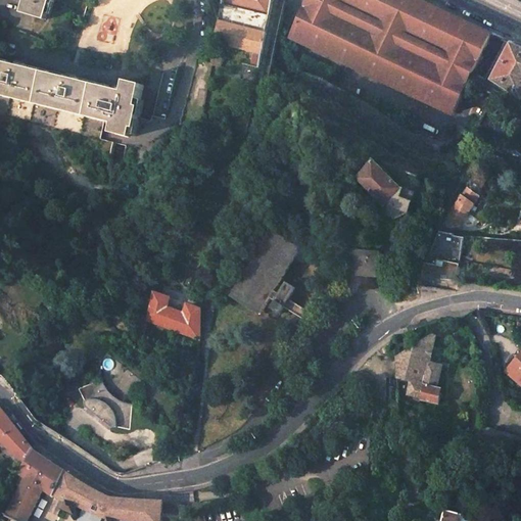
[(22,0),(19,11),(44,18),(49,0),(22,0)]
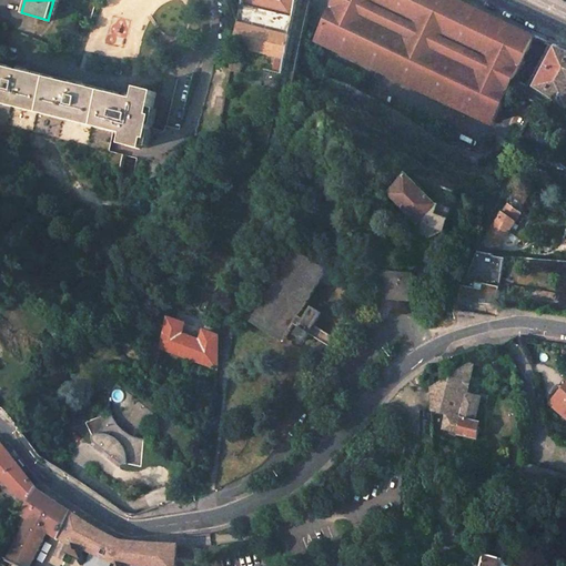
[(81,0),(76,20),(87,23),(94,0),(81,0)]
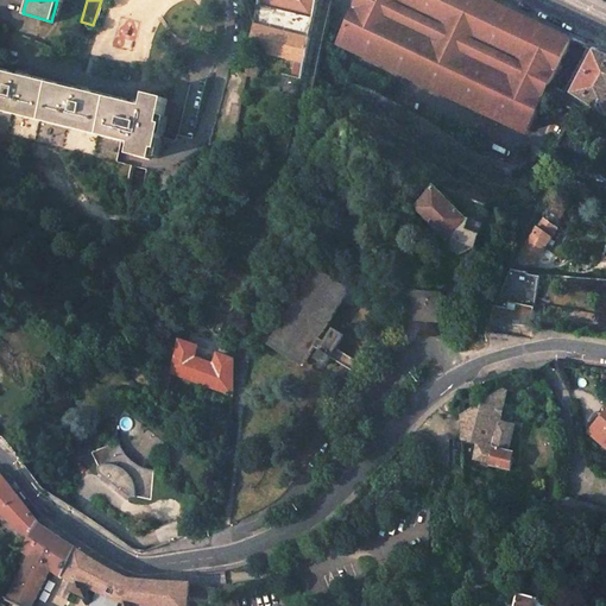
[(258,0),(248,49),(305,55),(316,0),(258,0)]
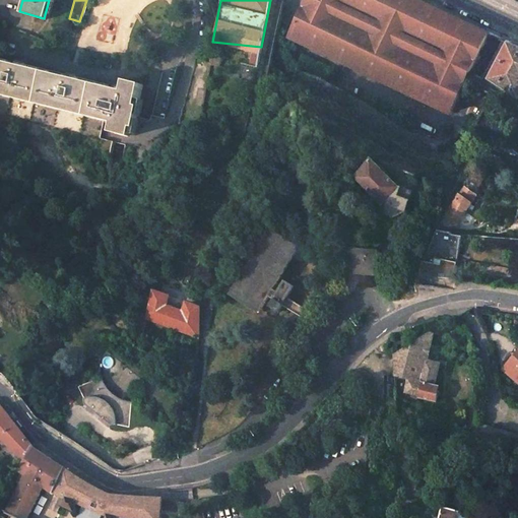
[(305,0),(289,33),(451,110),(488,33),(419,0),(305,0)]
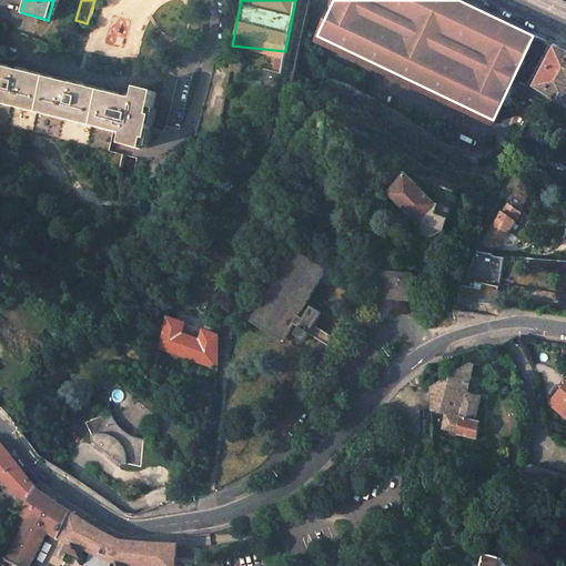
[(565,51),(555,47),(534,86),(565,105),(565,104),(565,51)]
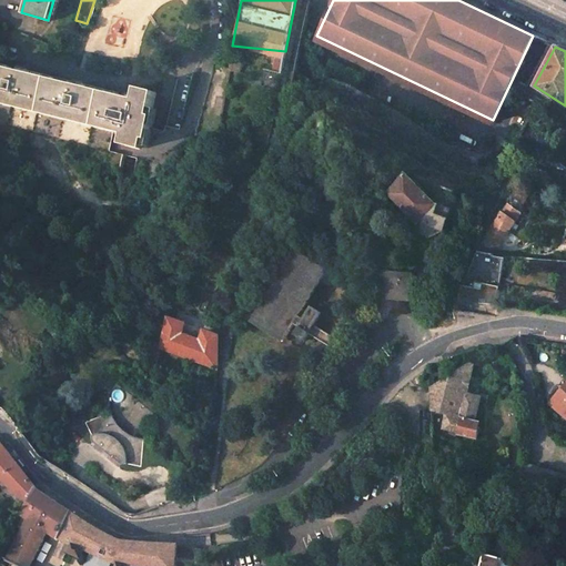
[(327,57),(319,76),(351,91),(360,72),(327,57)]
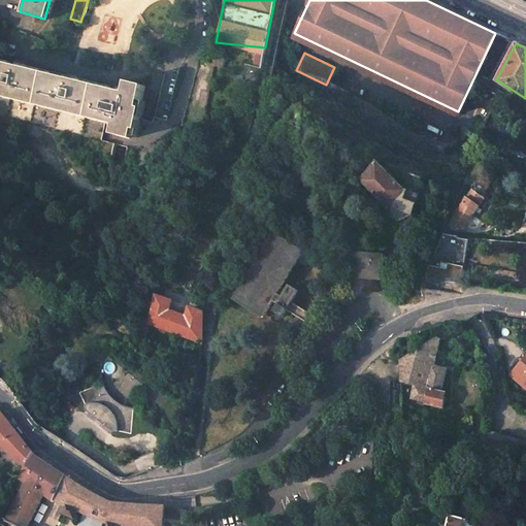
[(0,97),(104,123),(113,124),(110,132),(130,137),(133,127),(135,128),(138,118),(140,106),(138,105),(143,85),(127,79),(124,91),(0,60),(0,97)]
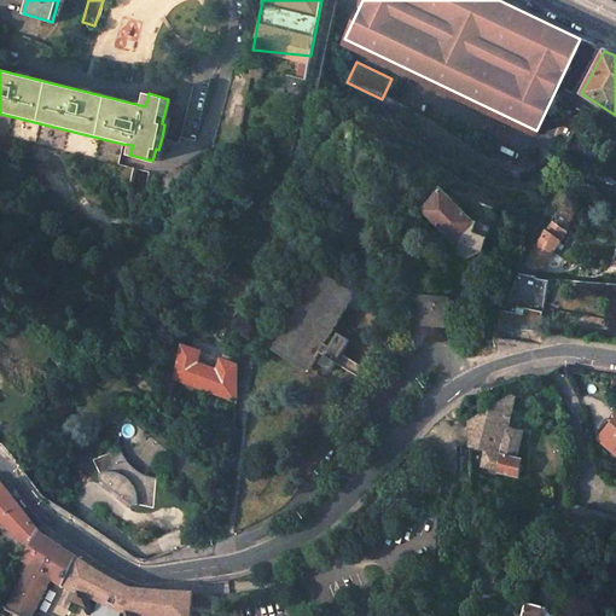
[(0,150),(128,181),(132,166),(117,162),(122,144),(0,114),(0,150)]
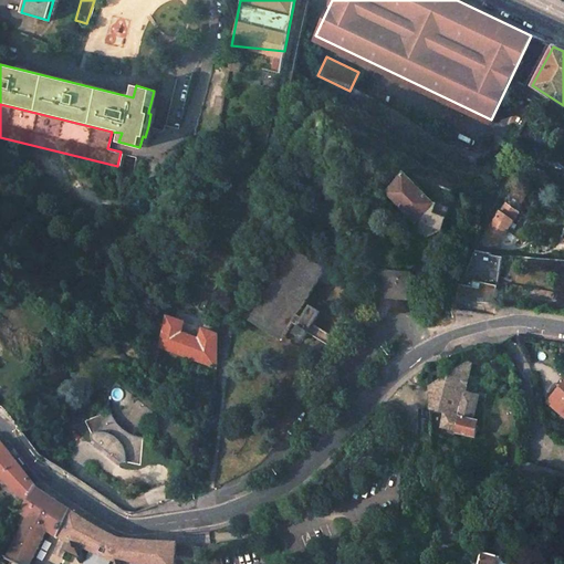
[(405,173),(386,191),(414,220),(432,202),(407,175),(405,173)]
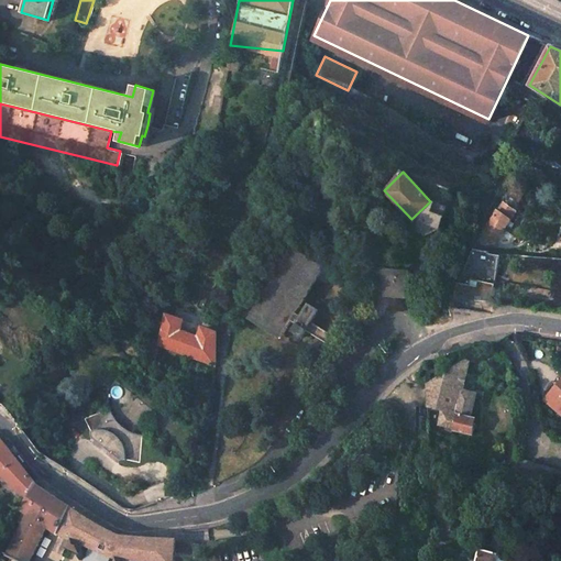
[(411,219),(409,228),(422,233),(438,228),(446,206),(431,201),(430,201),(411,219)]
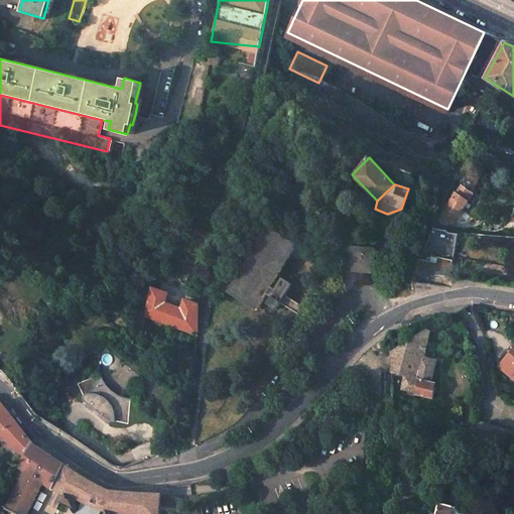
[(461,184),(455,190),(467,199),(472,193),(461,184)]
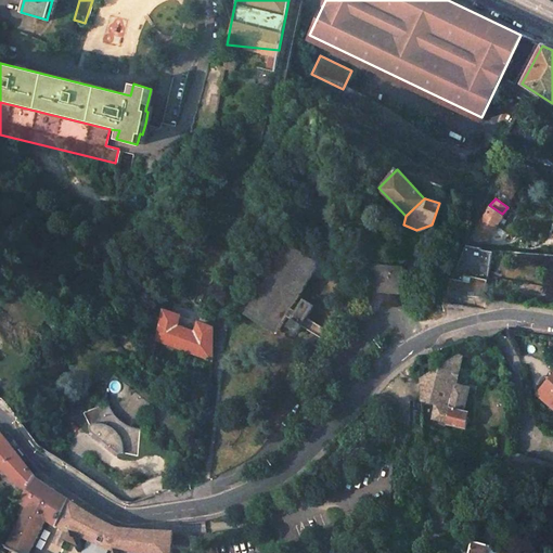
[(489,205),(470,232),(467,238),(476,239),(485,238),(494,223),(502,214),(489,205)]
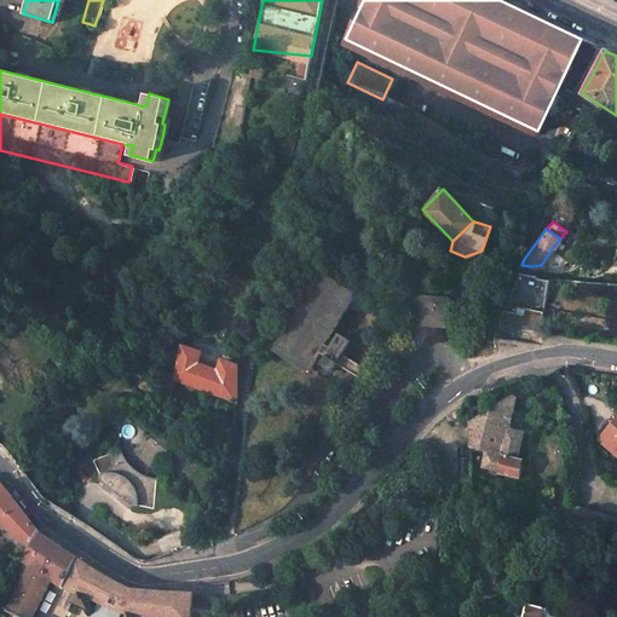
[(323,271),(274,349),(306,370),(319,351),(326,342),(356,292),(323,271)]
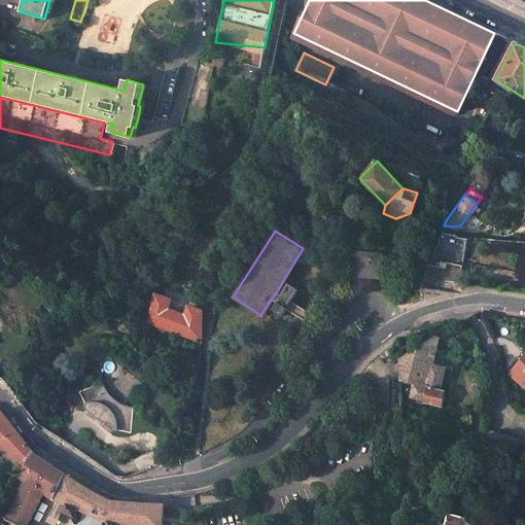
[(430,254),(427,263),(445,267),(446,261),(461,265),(465,238),(455,236),(455,235),(441,232),(430,254)]
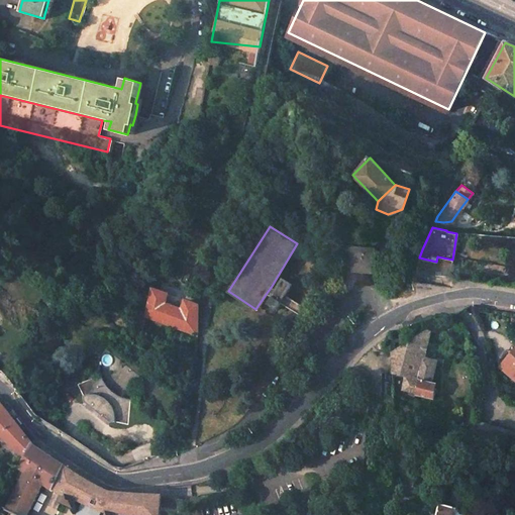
[(346,244),(344,270),(373,272),(375,246),(346,244)]
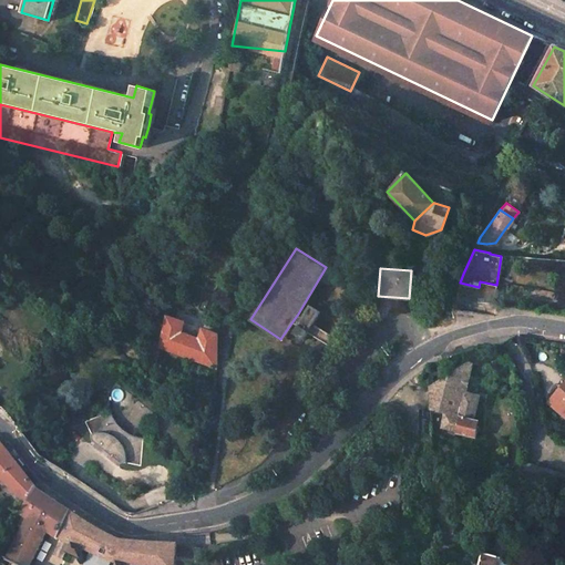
[(456,290),(456,297),(476,300),(478,296),(494,298),(496,285),(480,281),(479,287),(460,283),(456,290)]
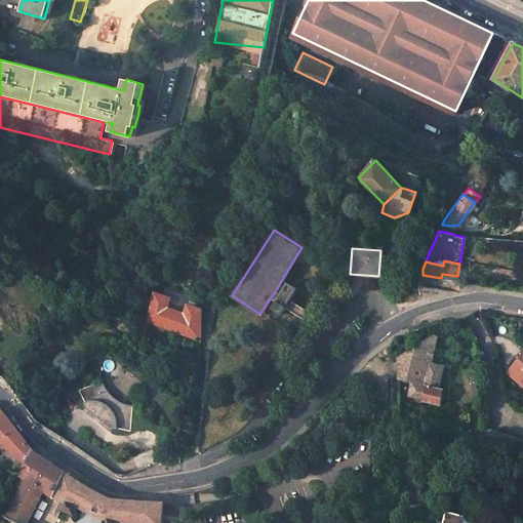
[(276,300),(272,308),(280,313),(284,307),(286,303),(289,298),(296,287),(288,282),(280,293),(276,300)]
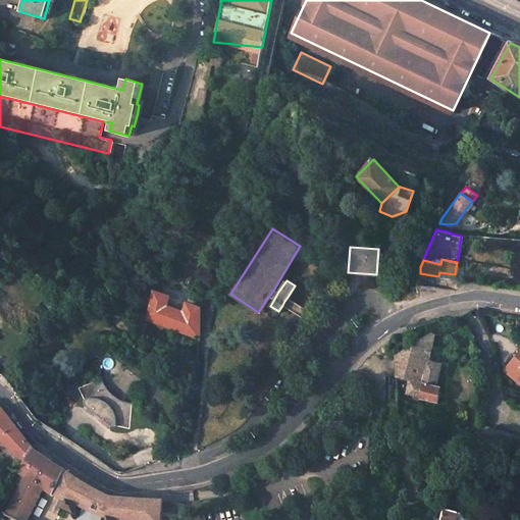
[(274,289),(269,296),(274,299),(278,292),(274,289)]
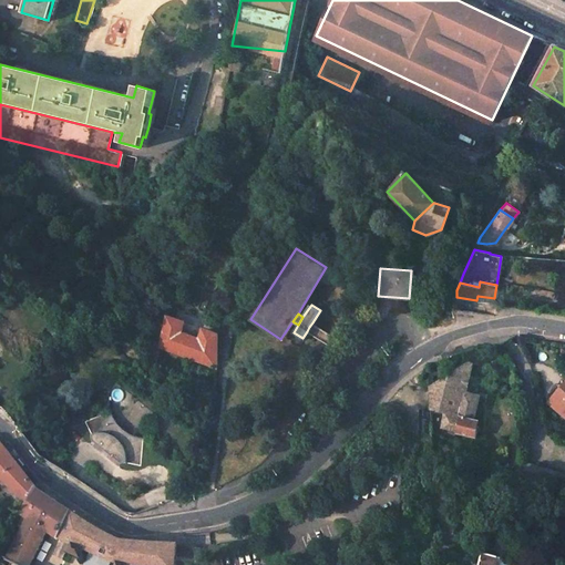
[(162,331),(157,345),(215,366),(216,334),(204,328),(199,340),(177,332),(181,320),(167,316),(164,324),(162,331)]
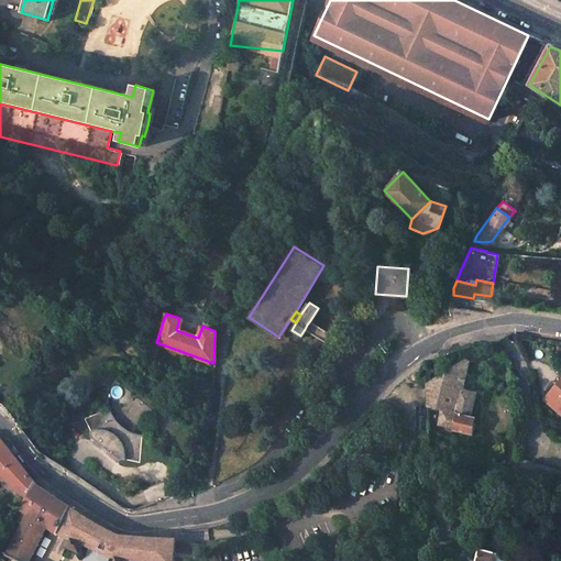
[(123,348),(129,355),(136,350),(131,342),(123,348)]
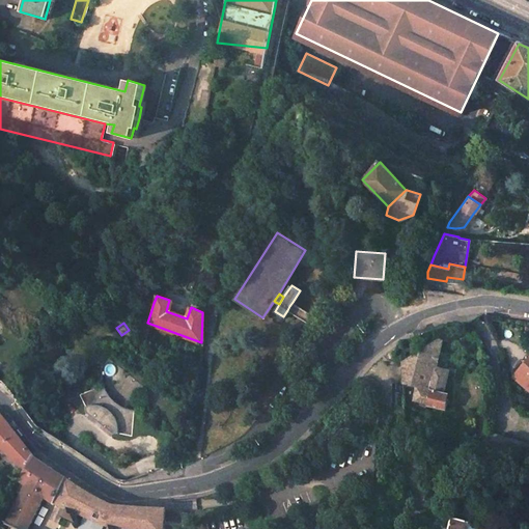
[(135,323),(132,333),(144,340),(148,328),(135,323)]
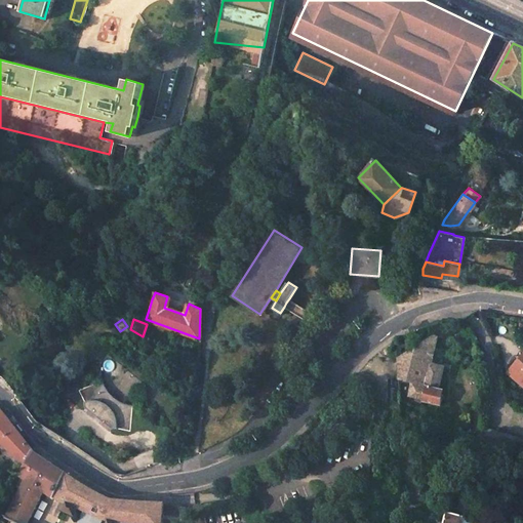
[(435,335),(434,334),(409,350),(397,358),(398,375),(398,378),(407,380),(404,396),(411,398),(412,395),(420,397),(420,399),(438,403),(439,401),(441,391),(442,389),(436,387),(442,365),(435,364),(436,357),(431,355),(436,335),(435,335)]
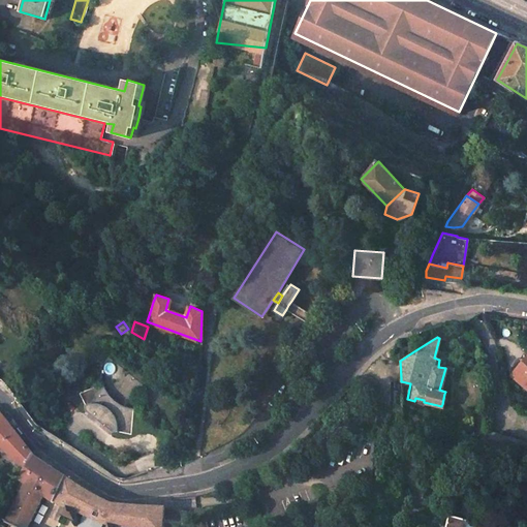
[(526,388),(526,353),(510,373),(510,374),(526,389),(526,388)]
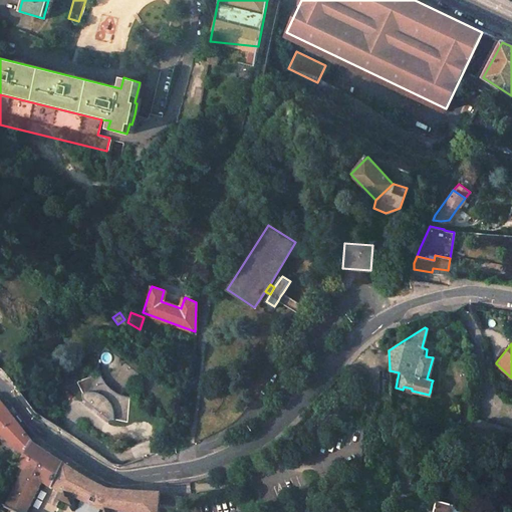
[(124,420),(128,395),(115,391),(106,386),(95,370),(86,374),(74,378),(80,394),(82,399),(108,418),(124,420)]
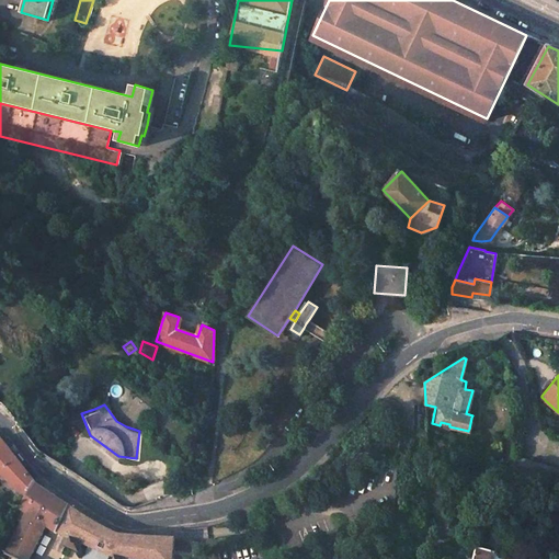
[(0,469),(24,491),(33,480),(11,451),(0,437),(0,469)]
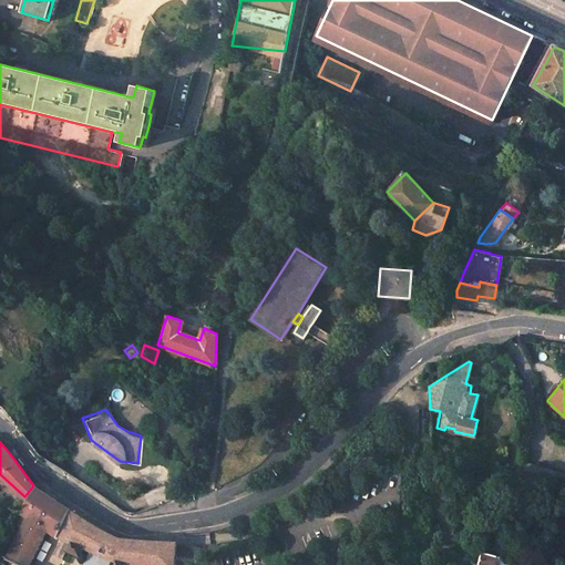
[(24,496),(19,511),(26,516),(45,530),(57,536),(57,535),(70,509),(33,485),(24,496)]
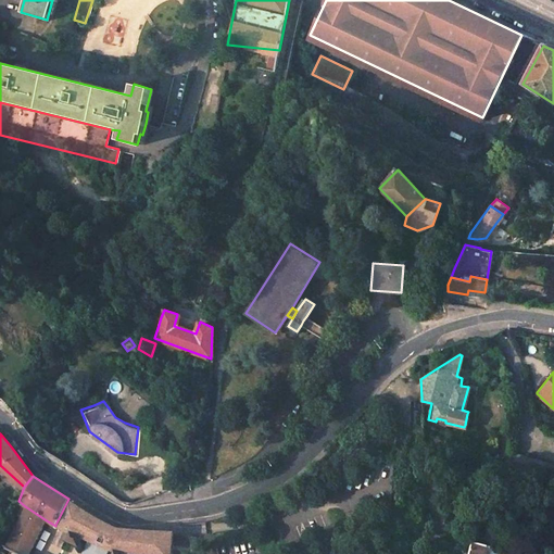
[(68,499),(55,525),(68,530),(64,538),(77,545),(82,537),(89,540),(108,548),(111,549),(112,549),(111,553),(129,553),(130,552),(143,553),(168,553),(172,531),(129,529),(116,527),(97,518),(80,507),(68,499)]
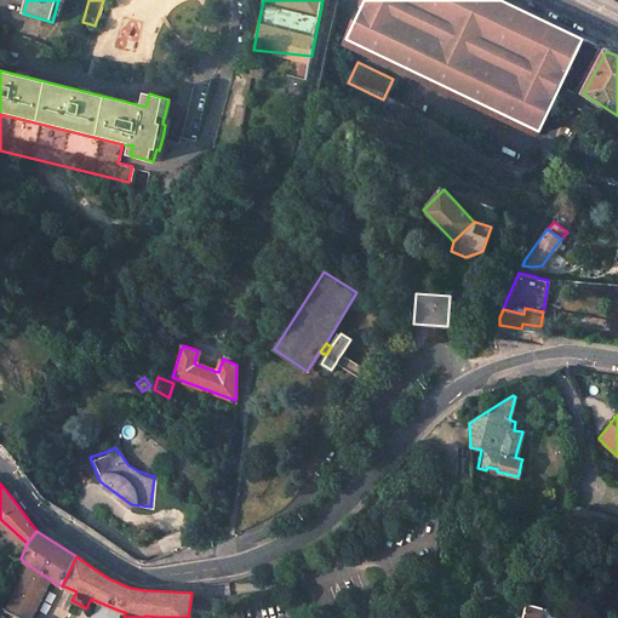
[(28,565),(5,608),(15,613),(26,617),(28,617),(50,579),(28,565)]
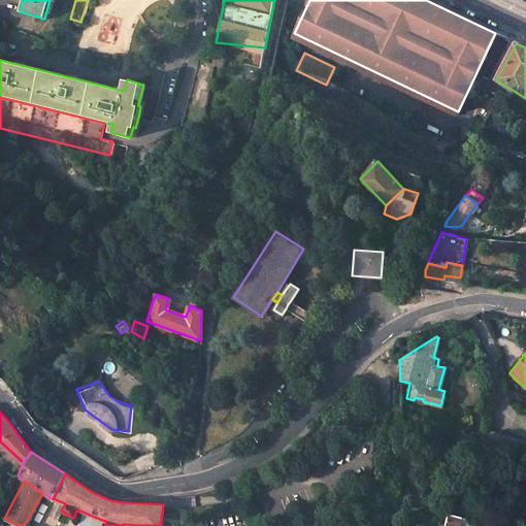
[(98,525),(102,520),(85,513),(76,525),(22,525),(12,522),(9,525),(98,525)]
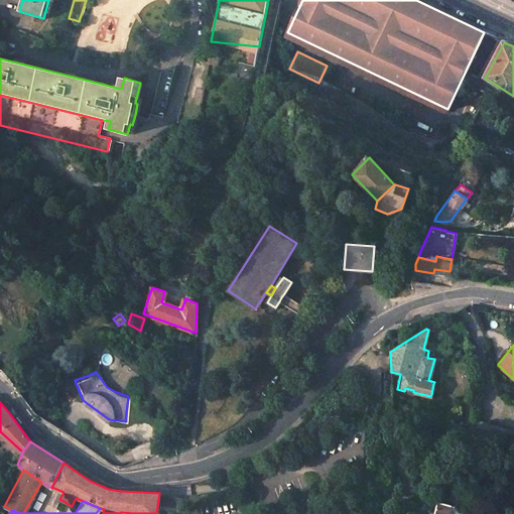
[(448,513),(452,505),(437,501),(433,513),(448,513)]
